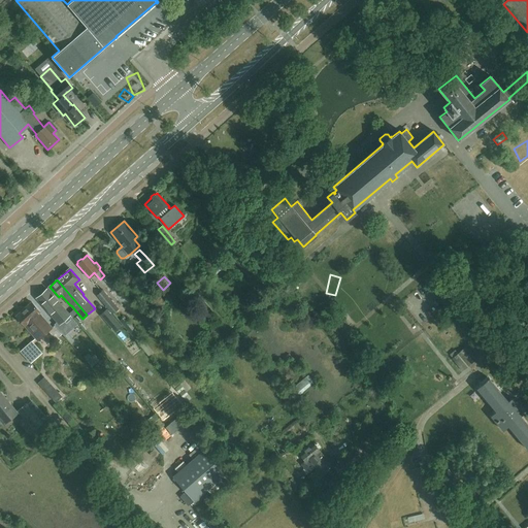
[(46,289),(36,298),(51,316),(57,322),(54,324),(64,335),(76,324),(70,316),(62,306),(46,289)]
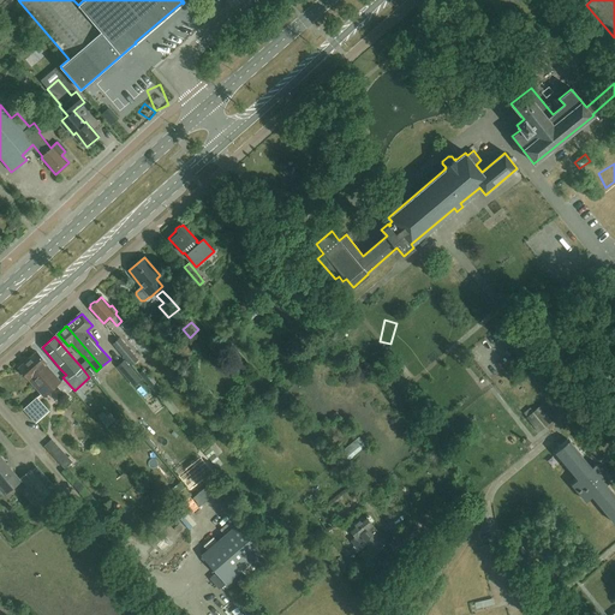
[(119,338),(112,344),(131,365),(138,359),(119,338)]
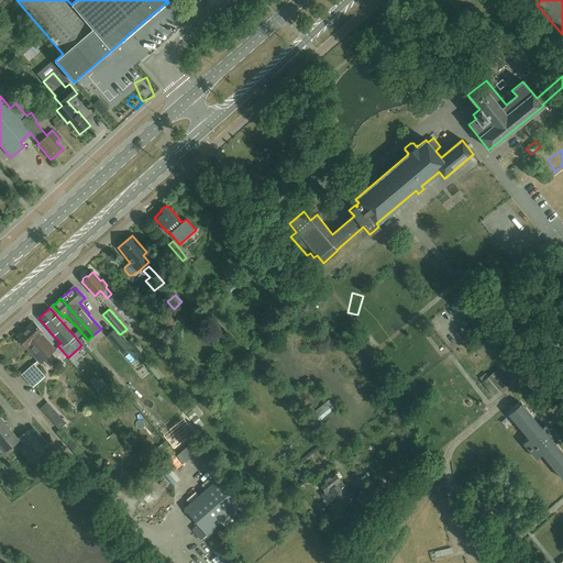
[(33,322),(24,330),(17,338),(40,364),(56,350),(41,333),(43,332),(33,322)]
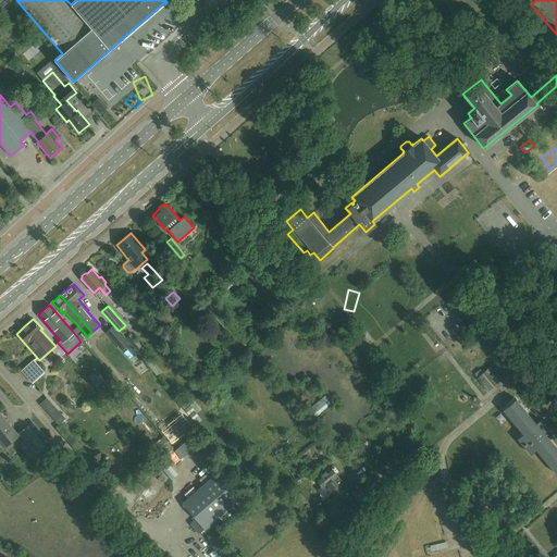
[(127,345),(112,327),(106,333),(121,351),(127,345)]
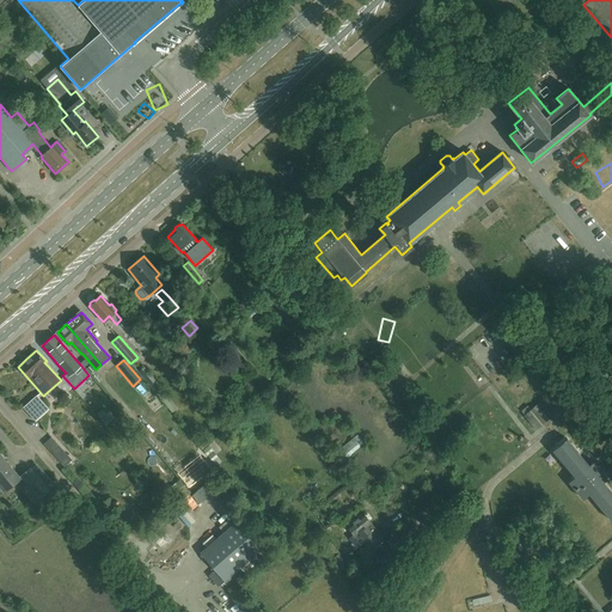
[(35,421),(48,409),(36,396),(24,407),(23,408),(35,421)]
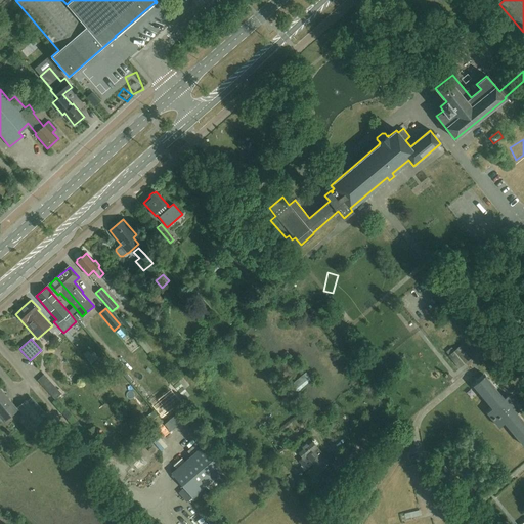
[(459,346),(448,356),(459,368),(470,359),(459,346)]
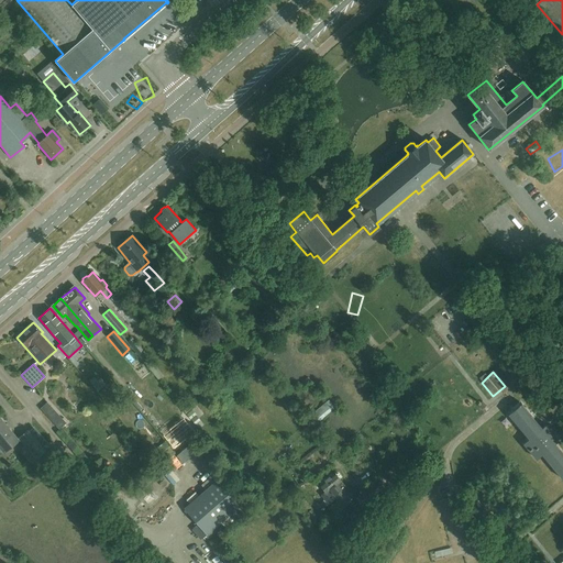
[(306,392),(313,384),(308,378),(300,385),(306,392)]
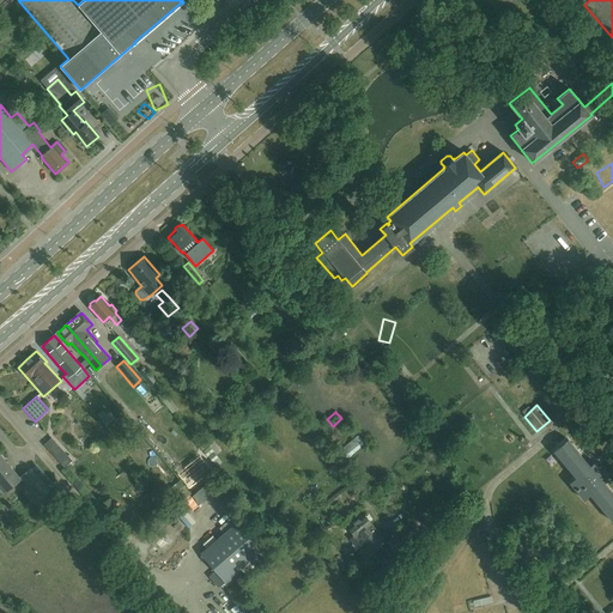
[(352,455),(365,444),(358,436),(345,447),(352,455)]
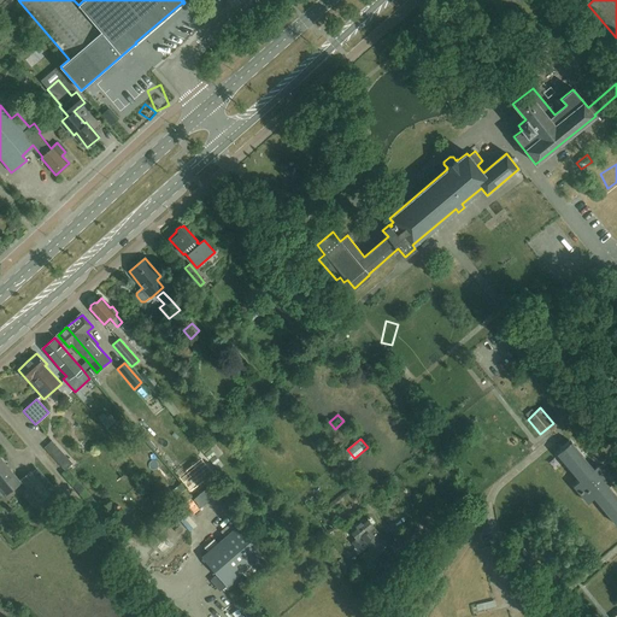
[(530,453),(536,448),(528,440),(527,441),(526,440),(523,441),(524,442),(523,444),(530,453)]
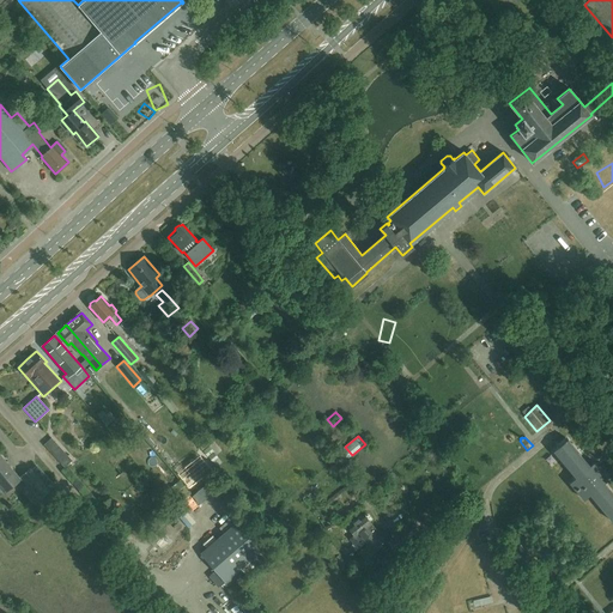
[(72,461),(52,438),(44,444),(65,467),(72,461)]
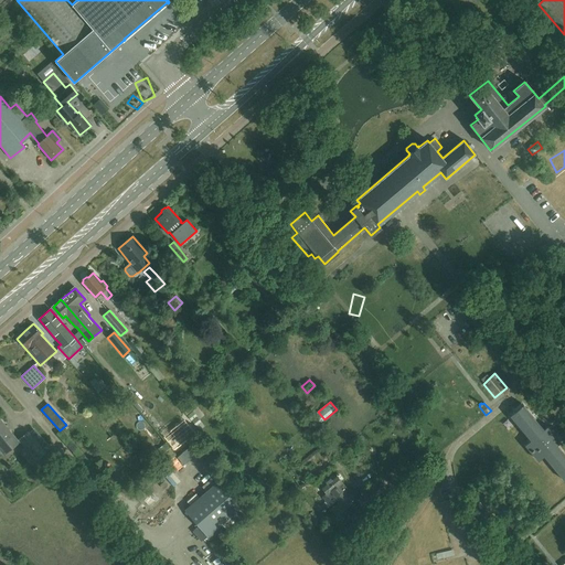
[(564,481),(564,480),(564,456),(556,446),(561,441),(548,426),(543,430),(523,405),(510,416),(531,440),(525,446),(537,460),(543,456),(547,461),(564,481)]
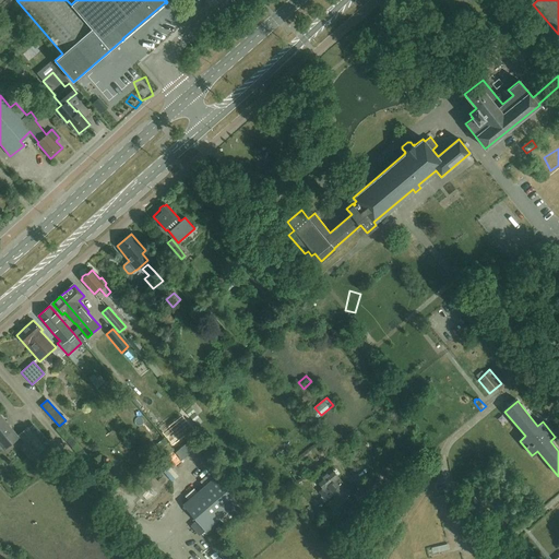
[(0,444),(4,450),(19,438),(0,416),(0,444)]
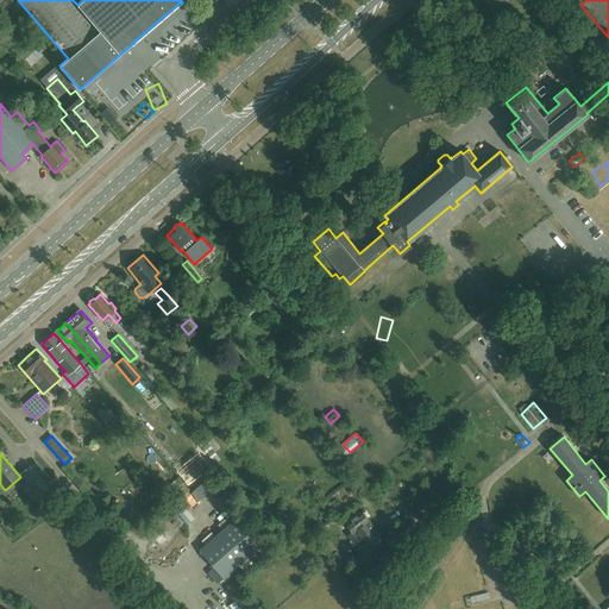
[(30,465),(20,473),(38,495),(48,488),(30,465)]
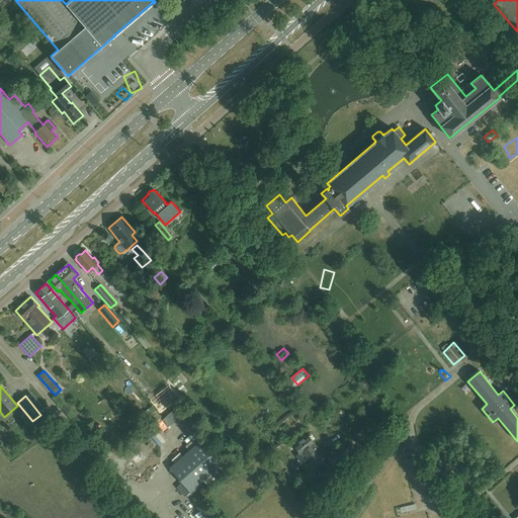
[(172,422),(174,426),(183,420),(181,416),(172,422)]
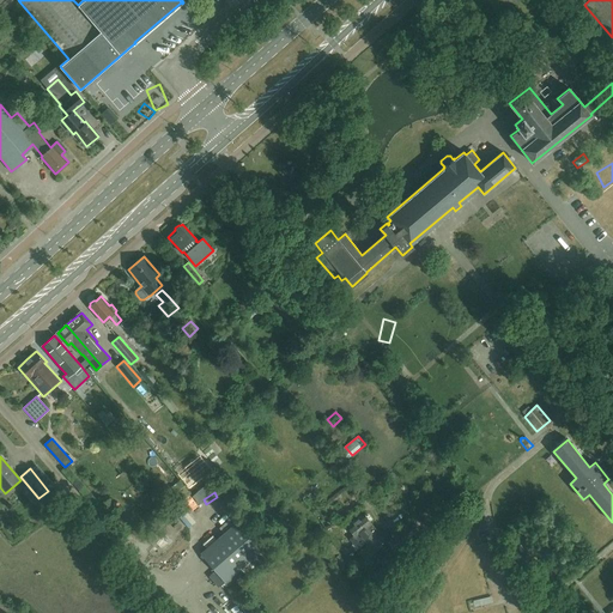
[(230,511),(216,522),(220,528),(234,517),(230,511)]
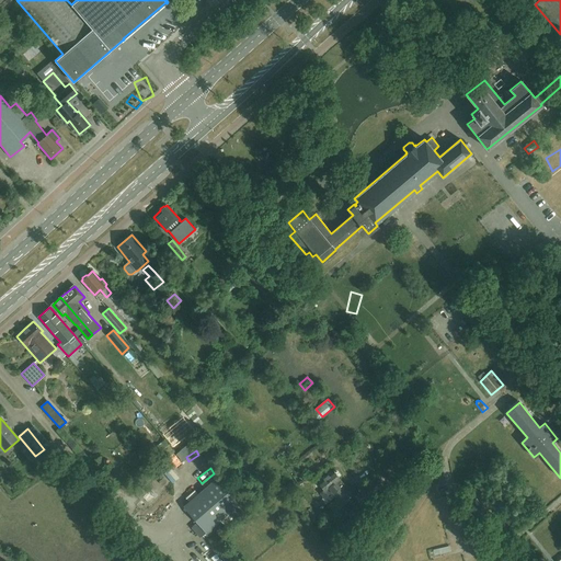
[(327,501),(332,496),(340,506),(351,497),(347,493),(343,487),(344,485),(340,480),(333,471),(318,483),(323,490),(320,493),(327,501)]
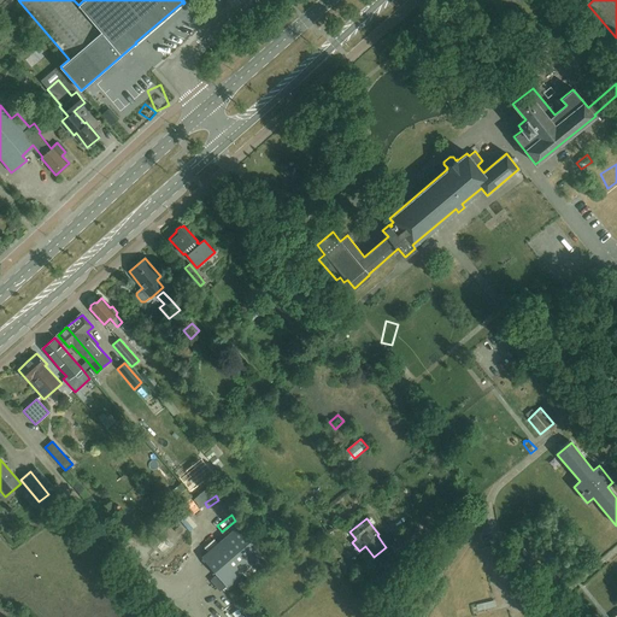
[(240,581),(236,577),(264,554),(240,526),(201,558),(225,587),(227,586),(230,588),(240,581)]
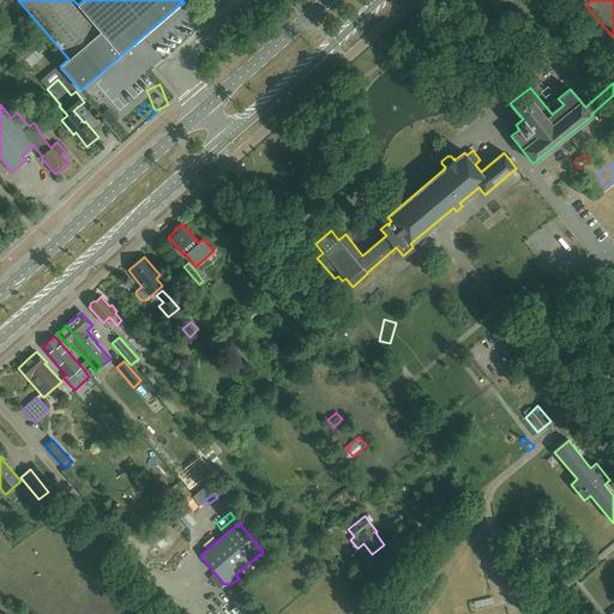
[(402,549),(416,537),(409,529),(395,541),(402,549)]
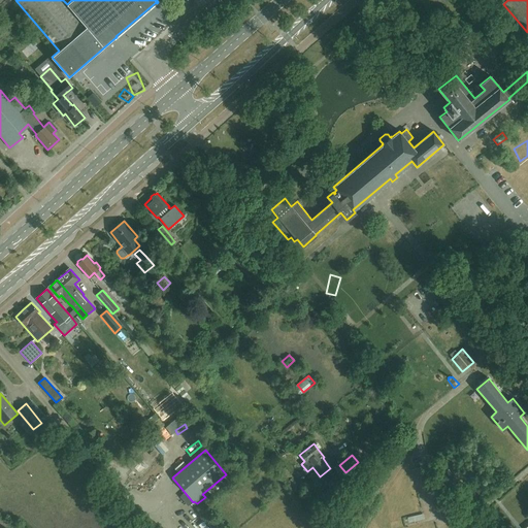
[(290,488),(296,483),(292,479),(293,477),(285,468),(281,470),(289,481),(286,483),(290,488)]
